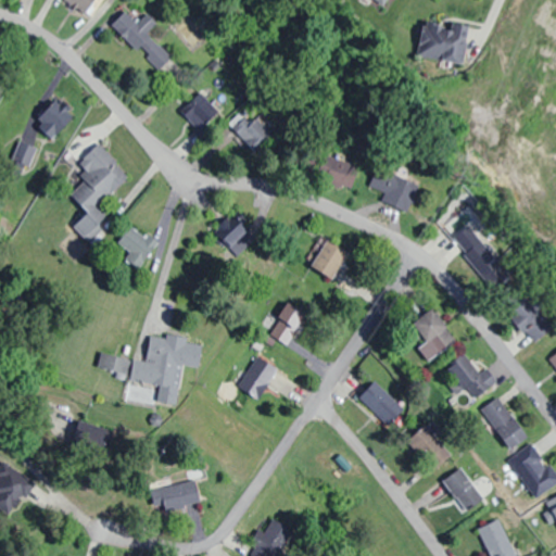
[(92,3),(93,0),(61,0),(86,16),(93,4),(92,3)]
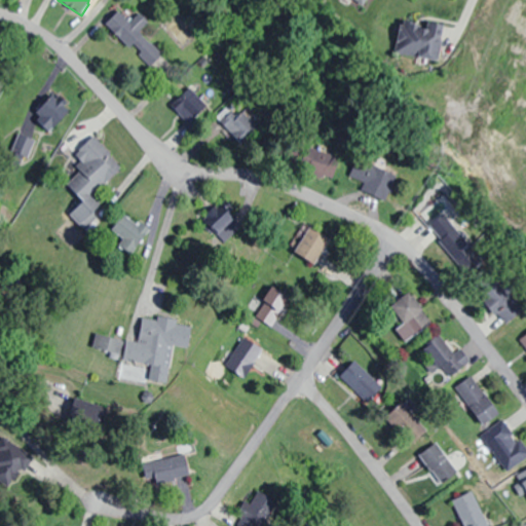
[(106,24),(154,71),(166,58),(140,32),(149,23),(139,12),(129,22),(118,10),(106,24)]
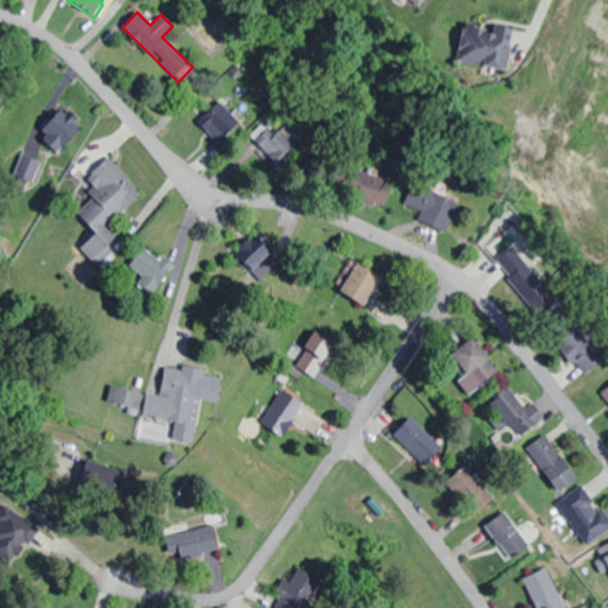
[(511,31),(463,27),(460,64),(508,68),(511,31)]
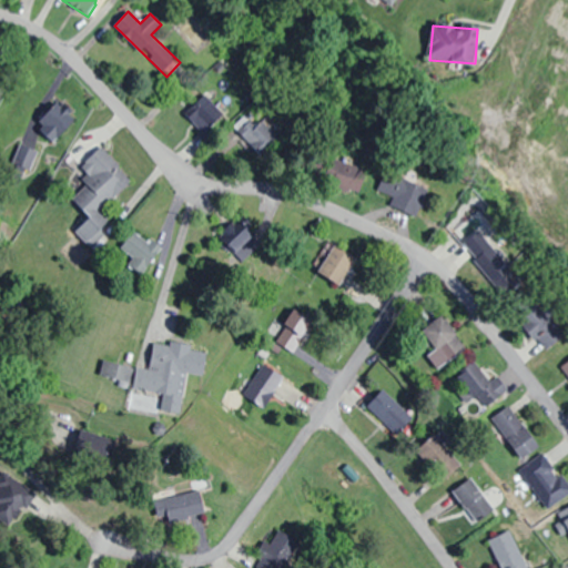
[(203,134),(227,112),(208,92),(184,115),(203,134)]
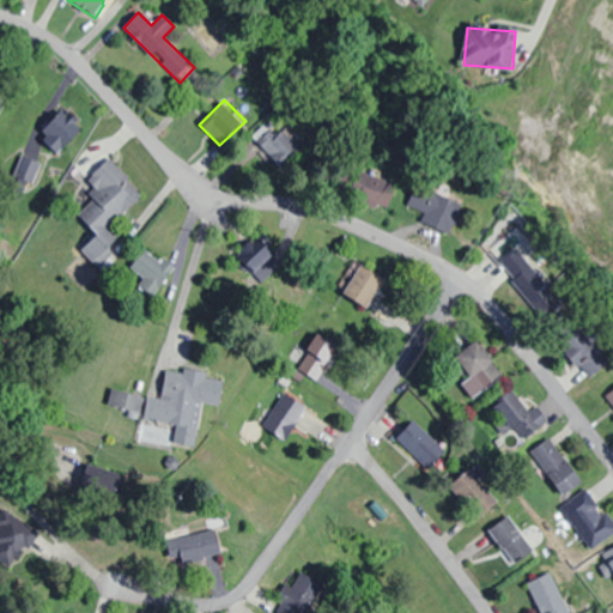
[(40,133),(56,153),(72,141),(55,120),(40,133)]
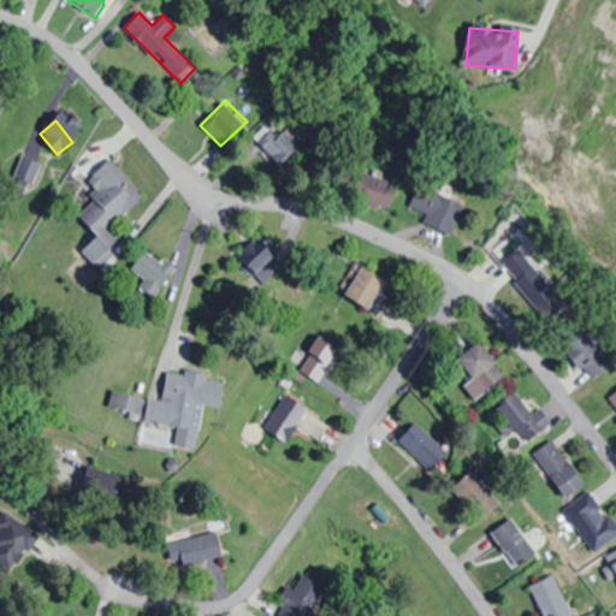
[(261,147),(282,171),(303,154),(283,129),(261,147)]
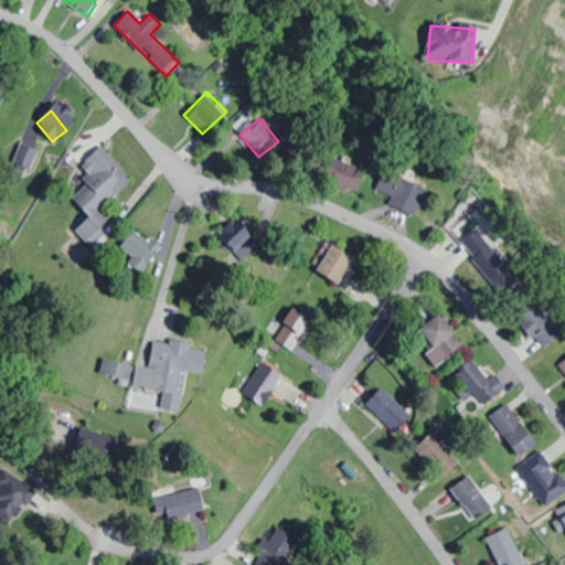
[(131,179),(100,146),(77,168),(89,180),(72,196),(89,215),(75,230),(89,244),(113,223),(99,209),(131,179)]
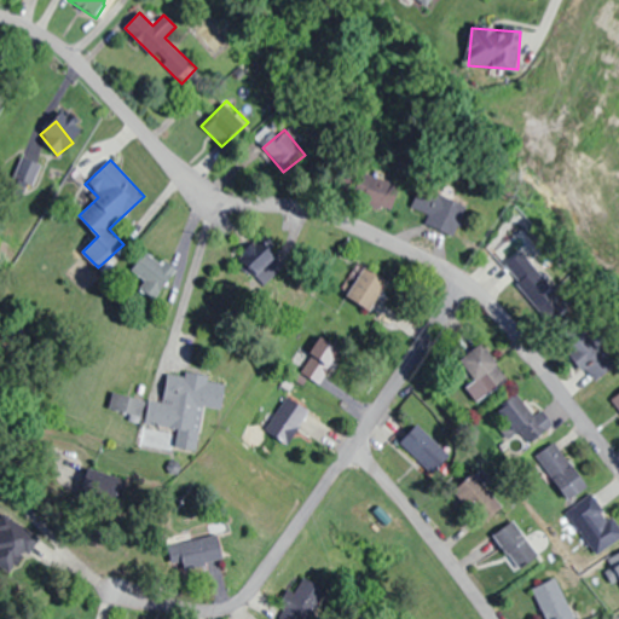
[(391,213),(401,189),(368,173),(357,197),(391,213)]
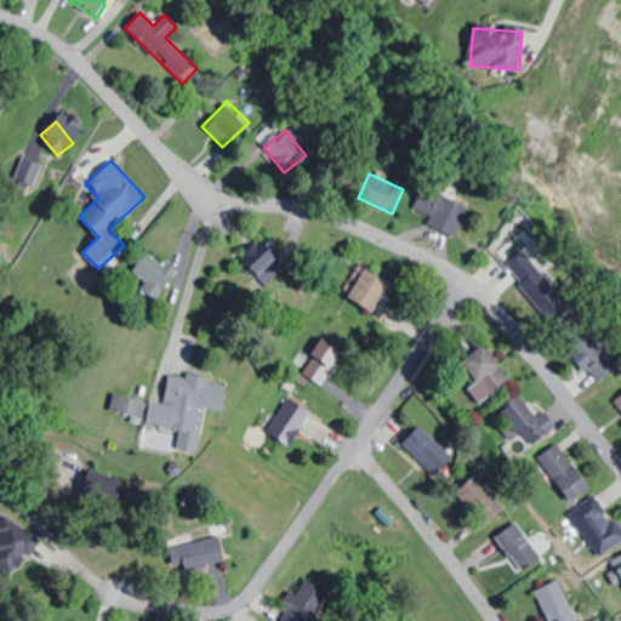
[(425,221),(453,238),(469,211),(442,194),(425,221)]
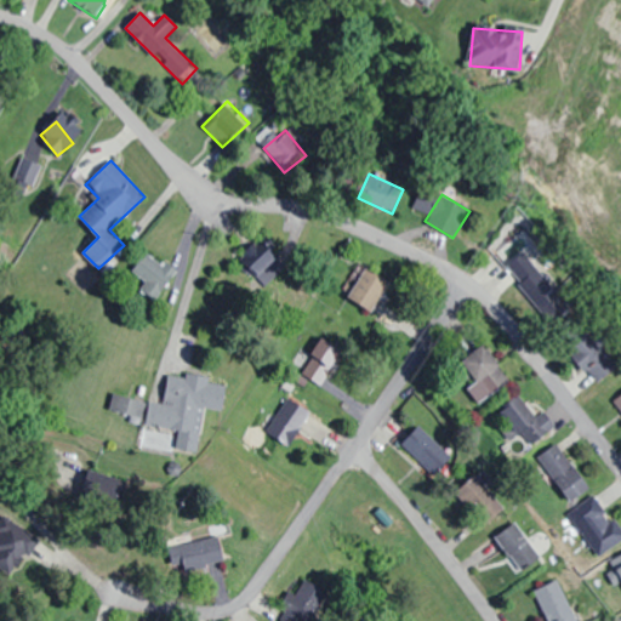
[(240,256),(260,275),(279,257),(260,238),(240,256)]
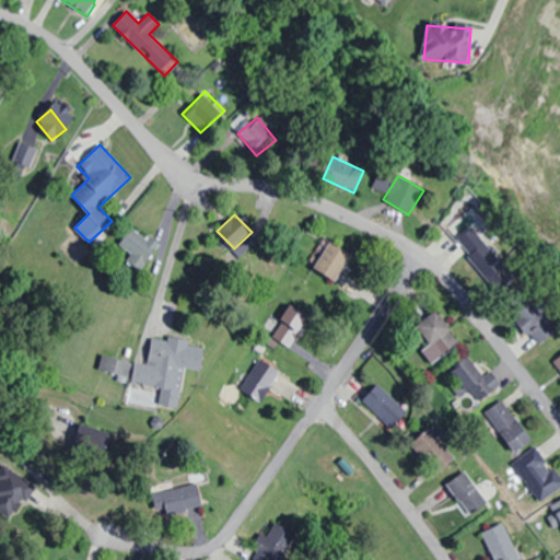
[(457,238),(489,277),(505,264),(474,225),(457,238)]
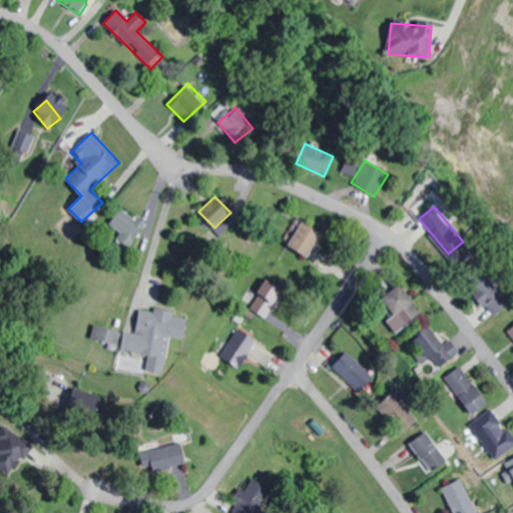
[(142,218),(116,210),(110,228),(117,230),(114,242),(133,248),(142,218)]
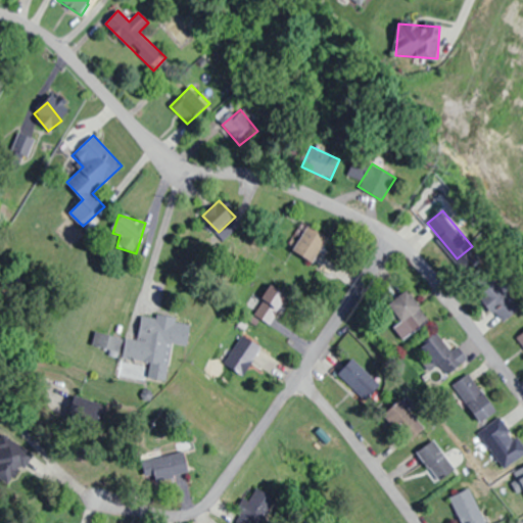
[(330,237),(307,223),(292,248),(315,262),(330,237)]
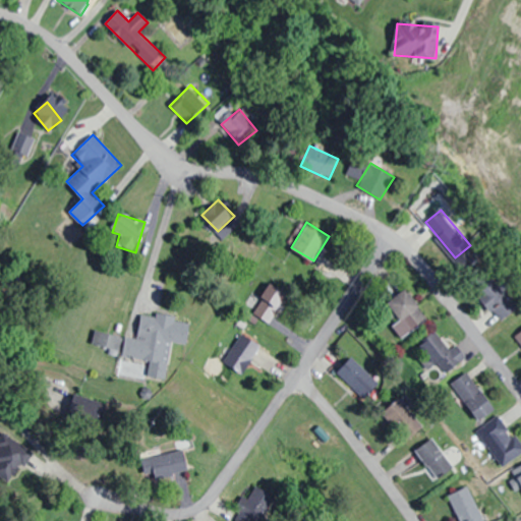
[(519,305),(494,277),(476,292),(502,321),(519,305)]
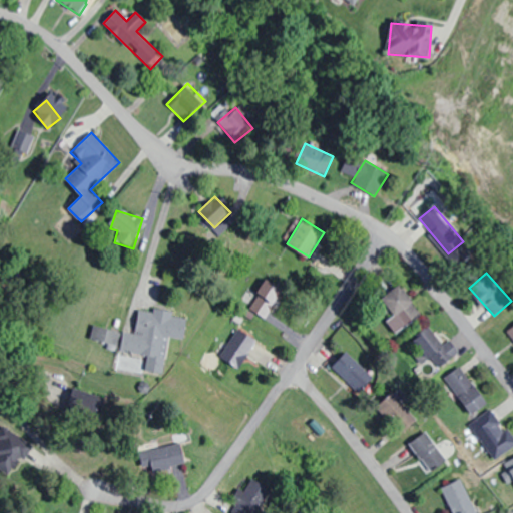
[(245,303),(262,318),(285,292),(269,277),(245,303)]
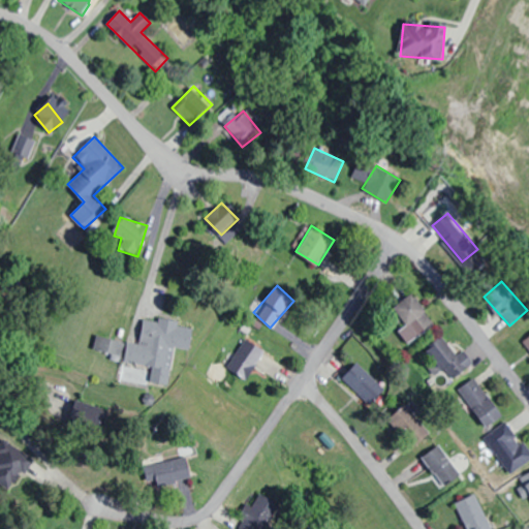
[(434,323),(411,291),(393,306),(406,324),(398,330),(408,343),(434,323)]
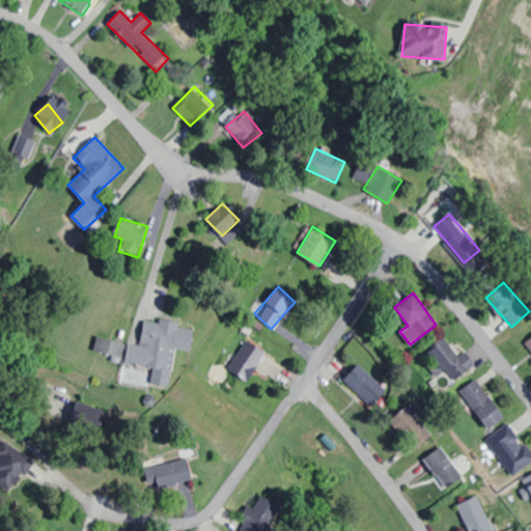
[(169,386),(174,347),(191,350),(194,325),(144,318),(140,345),(128,343),(124,363),(154,367),(151,383),(169,386)]
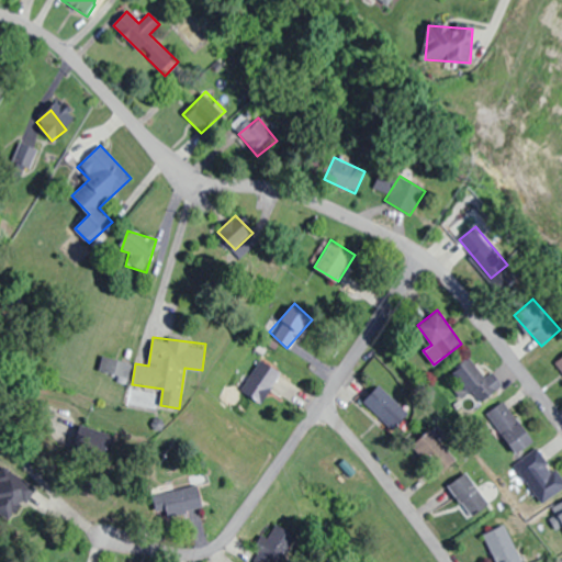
[(448,372),(464,397),(471,393),(478,403),(502,386),(478,351),(448,372)]
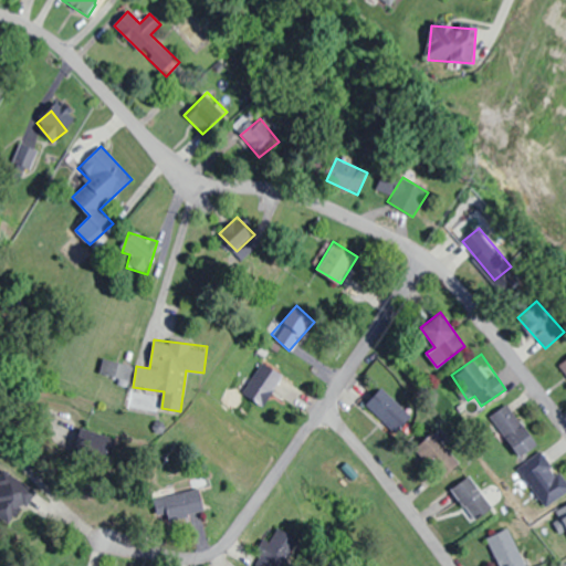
[(128,381),(133,367),(104,357),(100,373),(128,381)]
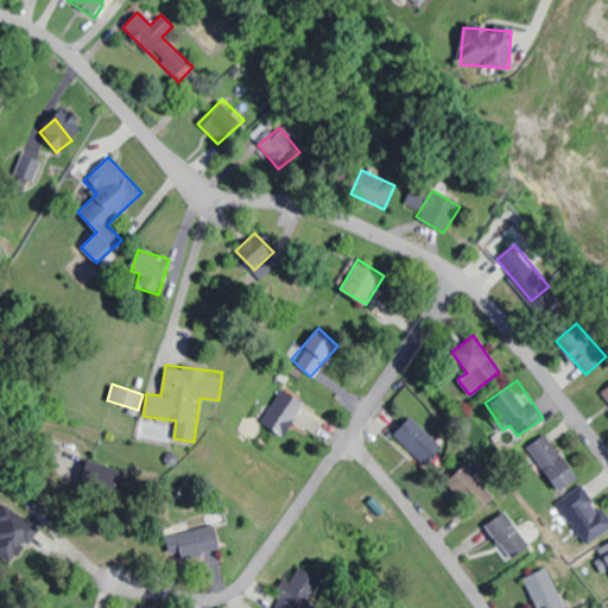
[(305,400),(280,387),(261,422),(286,436),(305,400)]
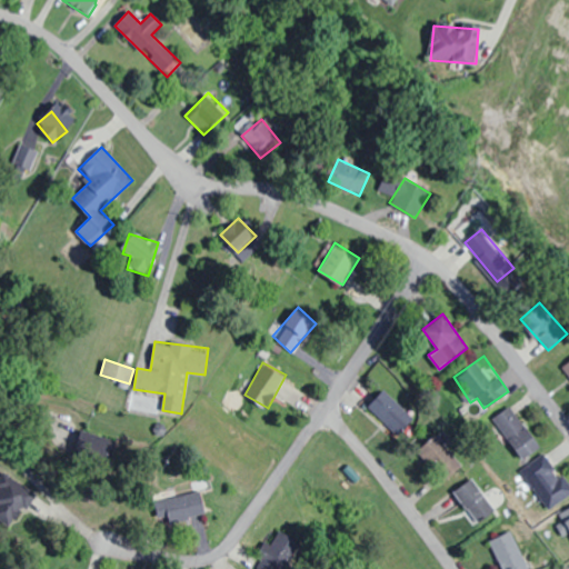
[(397,435),(413,418),(383,389),(368,406),(397,435)]
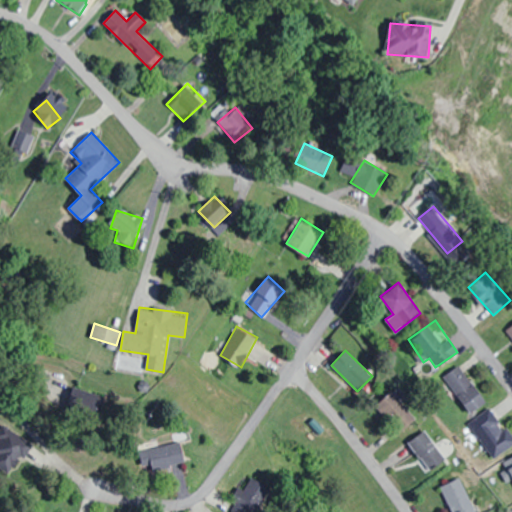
[(443,378),(471,412),(486,400),(459,366),(443,378)]
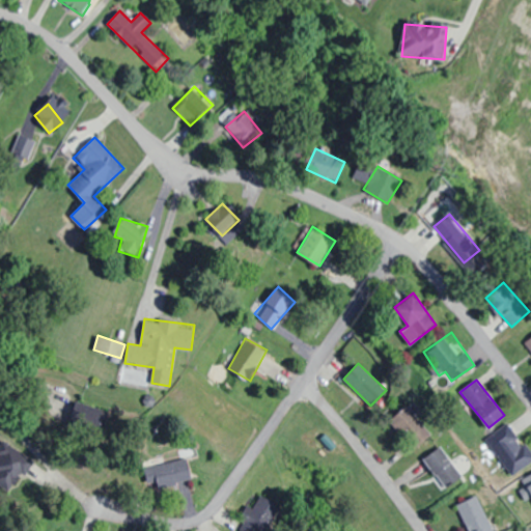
[(431,434),(406,404),(389,419),(416,447),(431,434)]
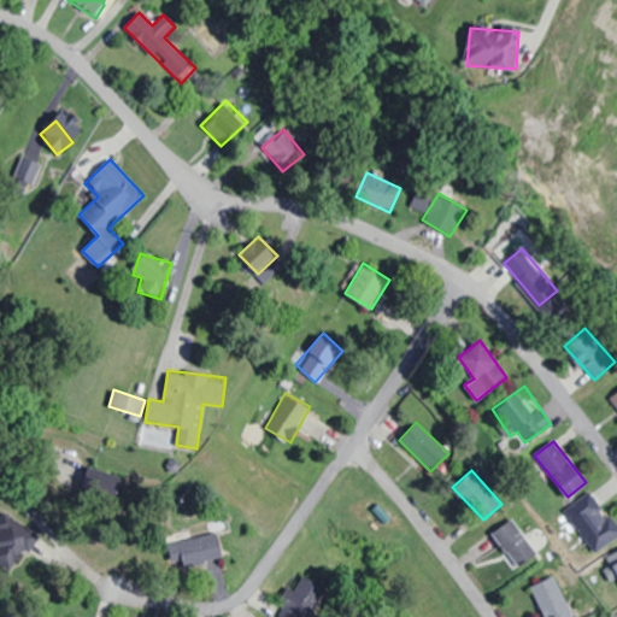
[(594,553),(616,536),(616,526),(592,491),(564,510),(594,553)]
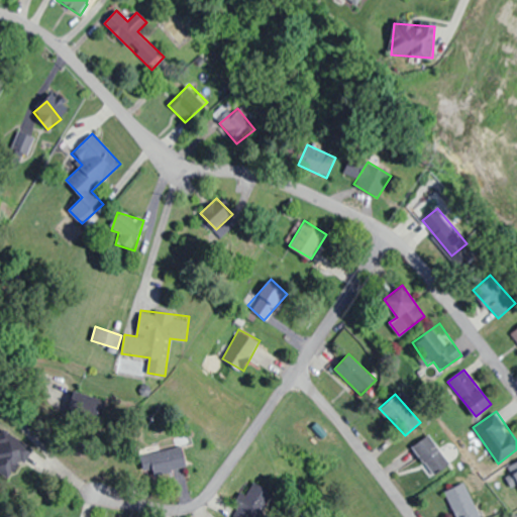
[(0,471),(4,476),(32,452),(8,425),(0,431),(0,471)]
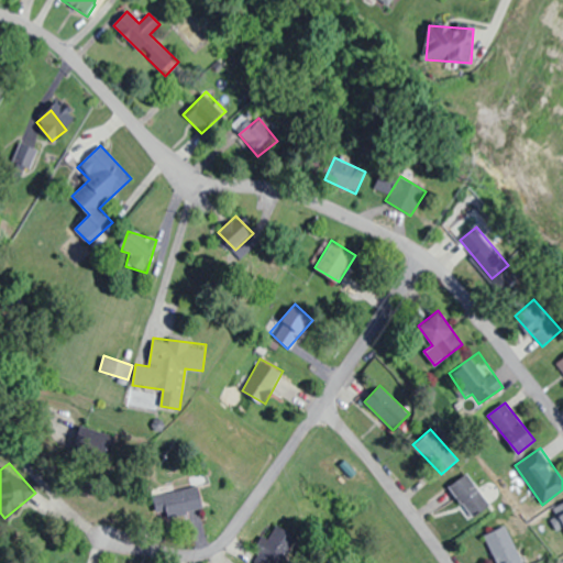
[(489,508),(470,473),(449,484),(470,520),(489,508)]
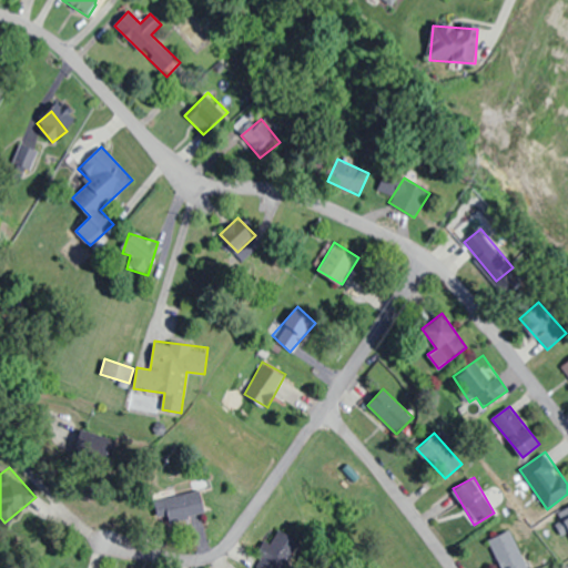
[(200,488),(160,499),(165,524),(206,513),(200,488)]
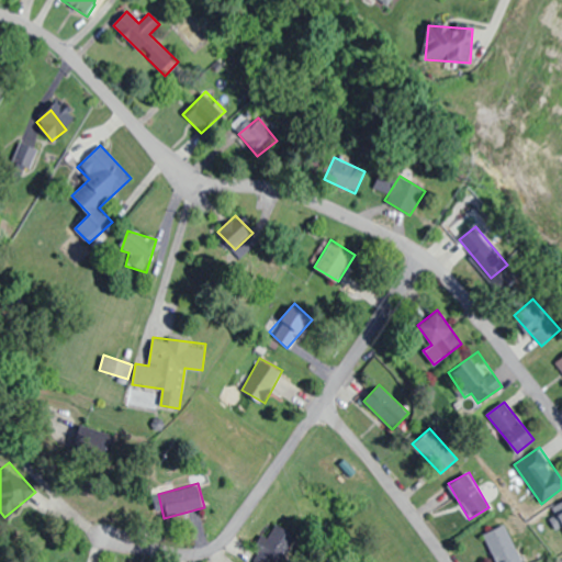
[(561,530),(561,502),(553,508),(557,513),(552,517),(561,530)]
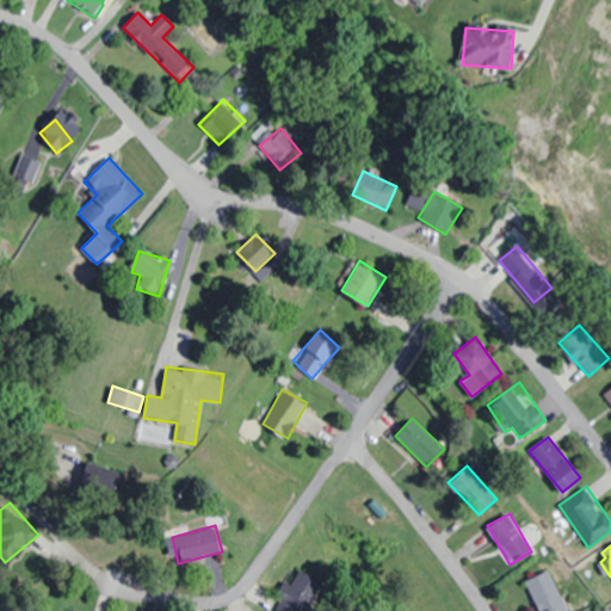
[(304,610),(323,585),(300,568),(273,605),(282,610),(304,610)]
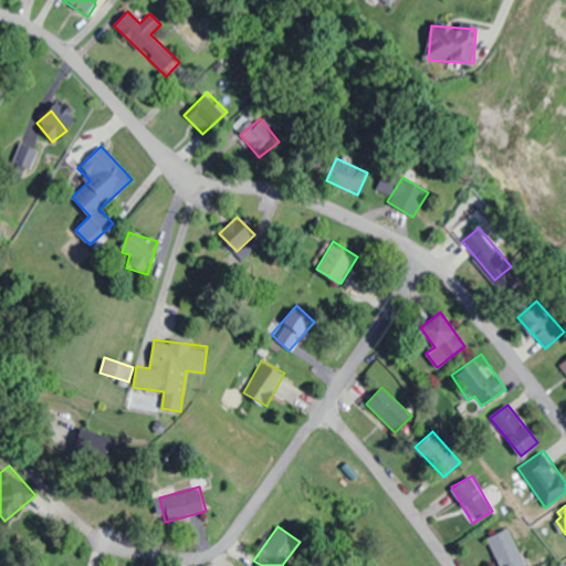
[(485,537),(500,565),(526,565),(506,527),(485,537)]
